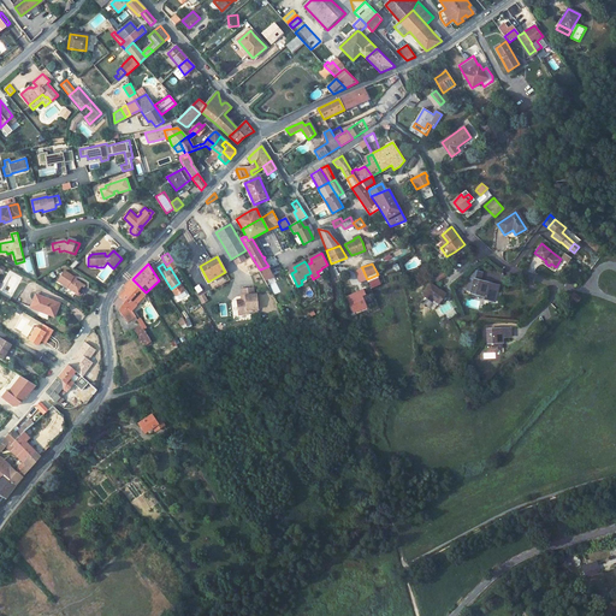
[(268,266),(260,270),(266,279),(274,276),(268,266)]
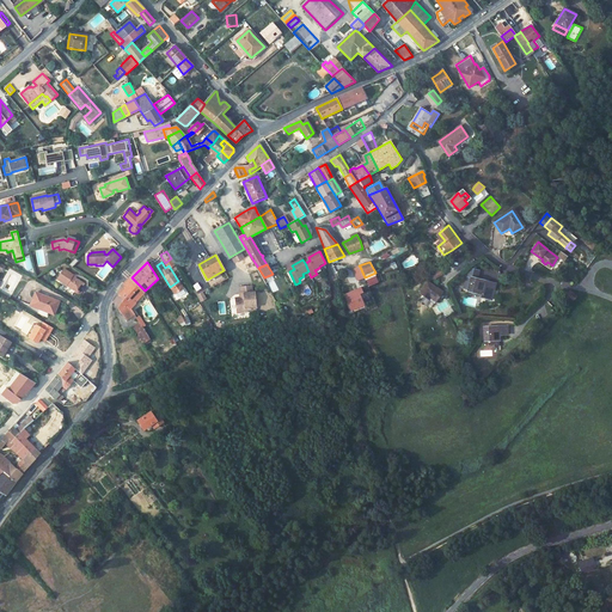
[(349,270),(349,271),(355,286),(366,281),(365,277),(360,267),(349,270)]
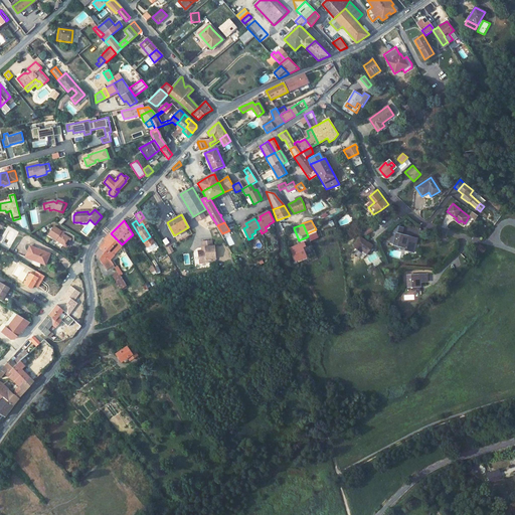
[(366,233),(373,229),(370,224),(364,228),(362,229),(365,234),(366,233)]
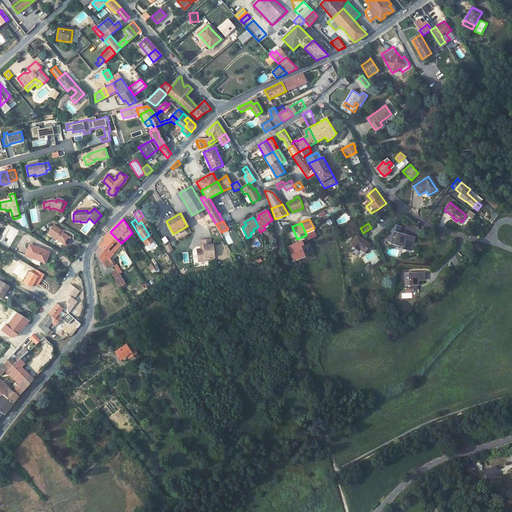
[(62,230),(54,225),(48,235),(66,246),(71,237),(62,231),(62,230)]
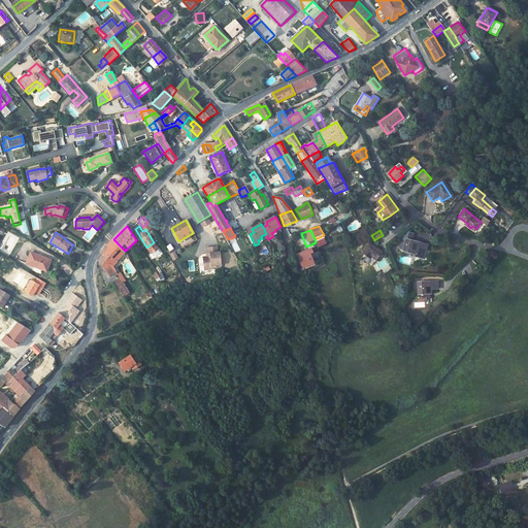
[(404,249),(403,251),(416,254),(416,257),(424,259),(427,244),(410,240),(411,233),(405,232),(403,238),(402,238),(399,248),(404,249)]
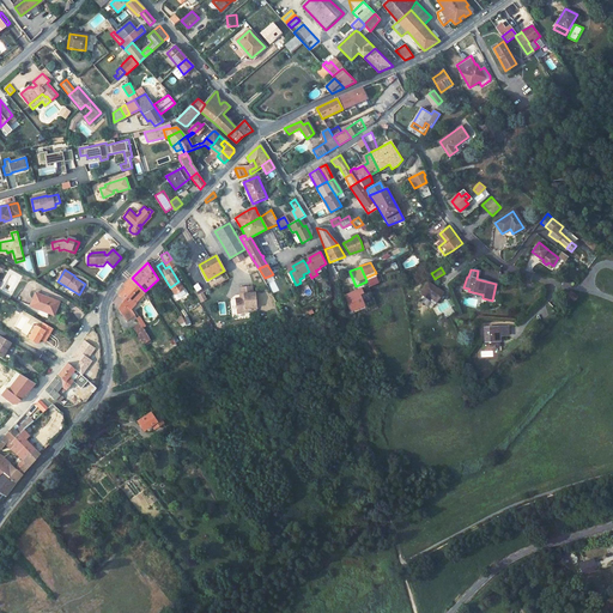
[(127,283),(123,286),(133,297),(129,301),(137,307),(140,302),(138,299),(146,291),(145,291),(132,278),(127,283)]
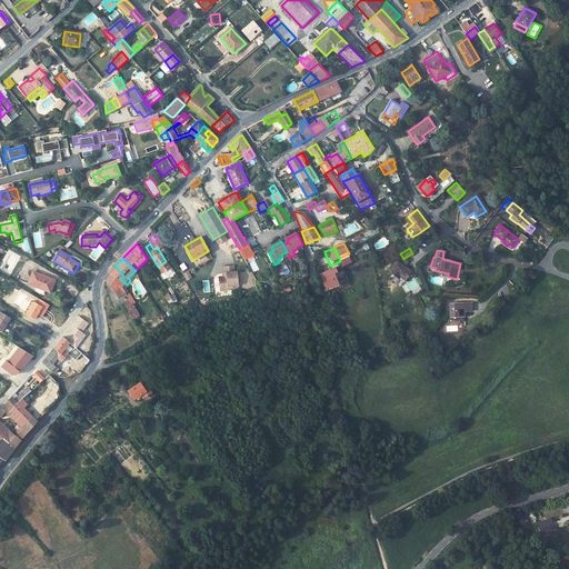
[(401,261),(392,271),(398,278),(401,275),(407,280),(413,273),(401,261)]
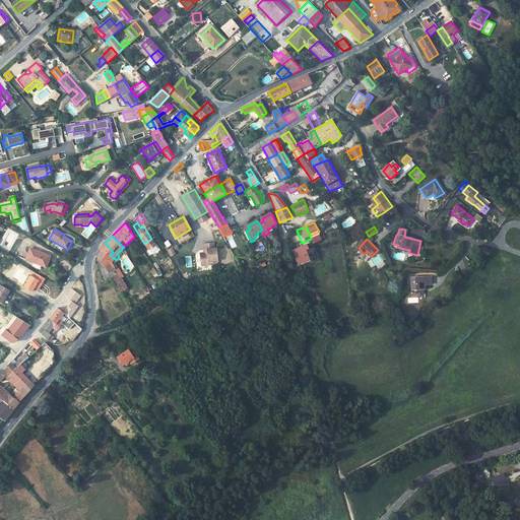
[(214,243),(205,244),(206,252),(201,253),(203,265),(210,264),(210,263),(214,262),(214,260),(218,259),(217,248),(215,248),(214,243)]
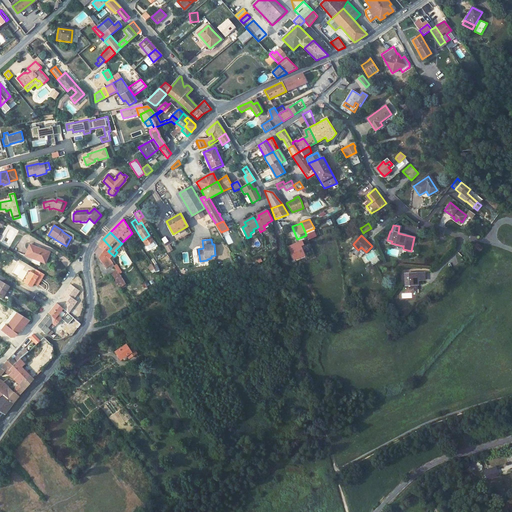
[(154,242),(147,246),(151,252),(158,247),(154,242)]
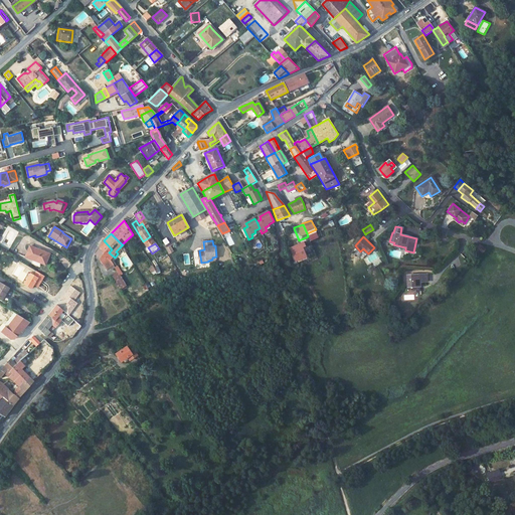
[(480,244),(477,247),(482,252),(485,249),(480,244)]
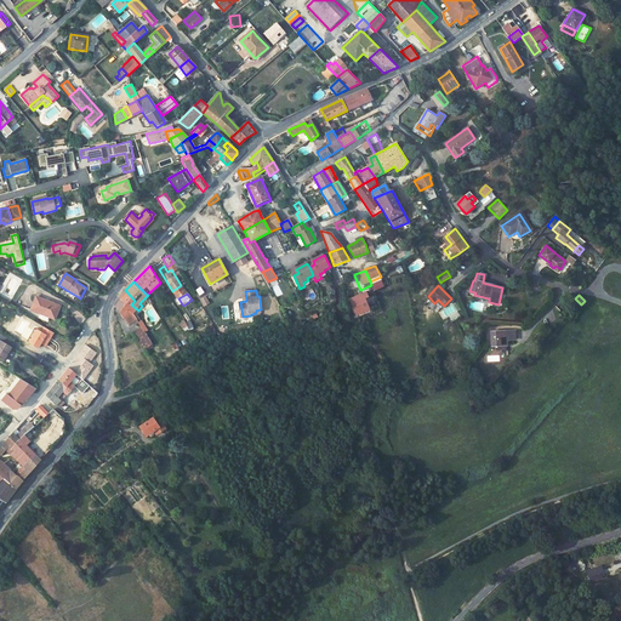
[(204,306),(210,303),(206,296),(200,298),(204,306)]
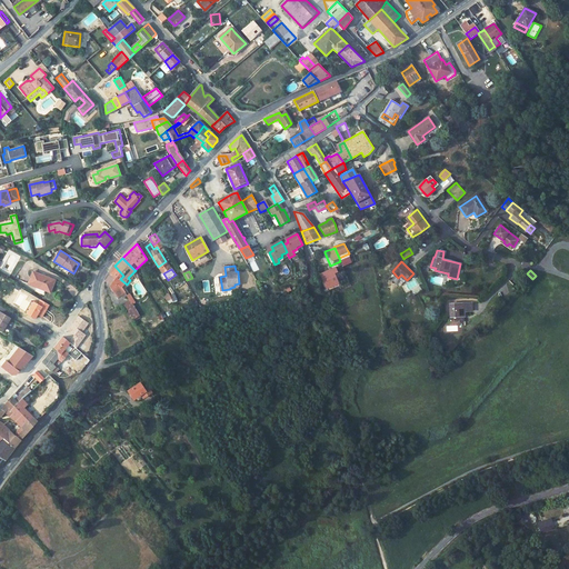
[(33,272),(29,283),(50,292),(55,282),(33,272)]
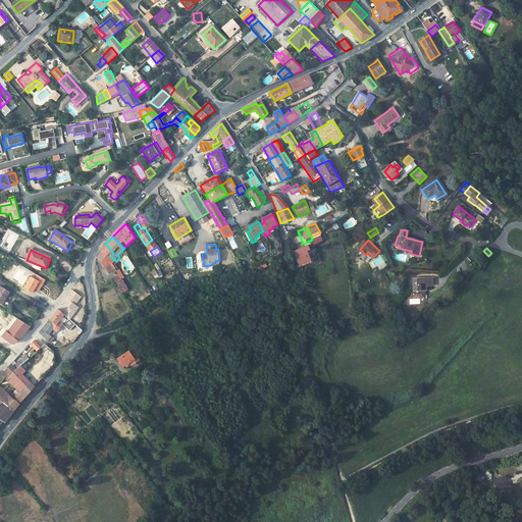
[(100,255),(97,258),(108,273),(114,268),(110,262),(102,252),(100,255)]
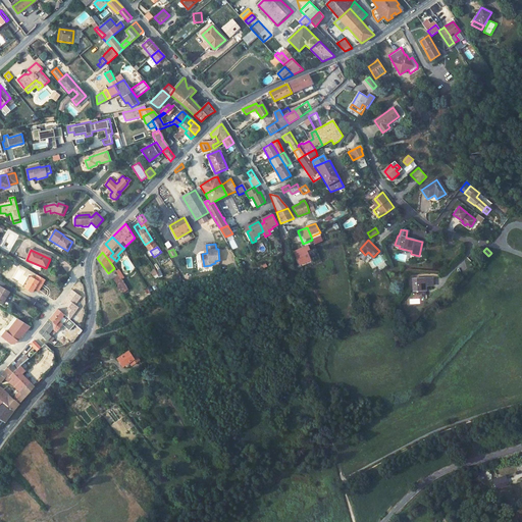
[(432,276),(412,278),(413,290),(421,290),(425,289),(425,284),(433,284),(432,276)]
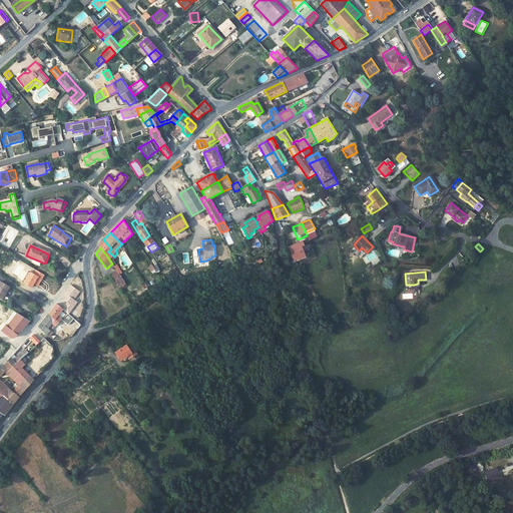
[(119,275),(114,278),(120,287),(125,284),(120,276),(119,275)]
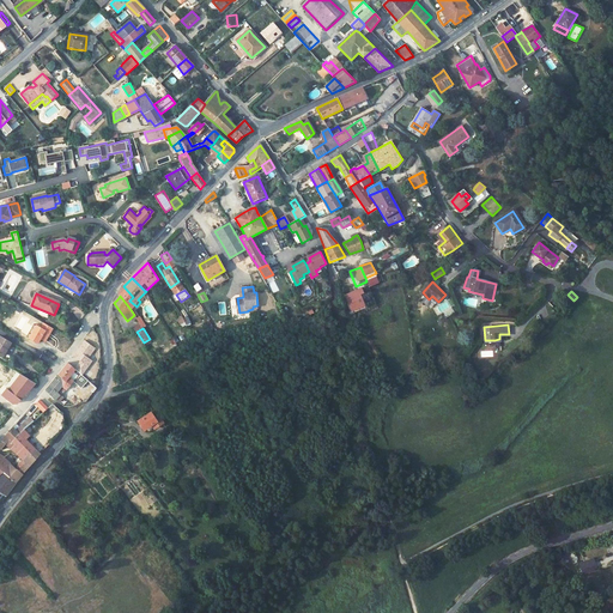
[(11,343),(0,335),(0,354),(2,357),(11,343)]
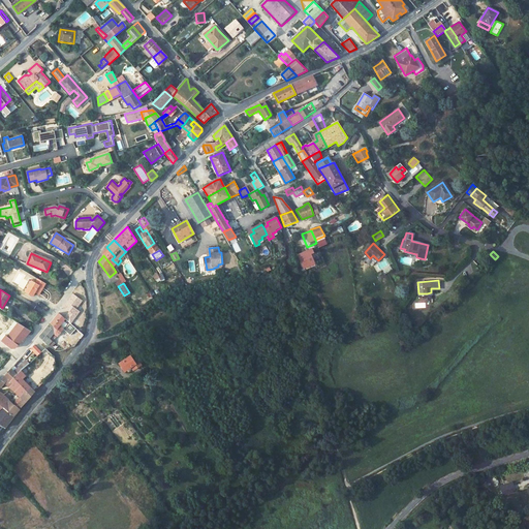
[(59,314),(51,323),(57,330),(65,319),(59,314)]
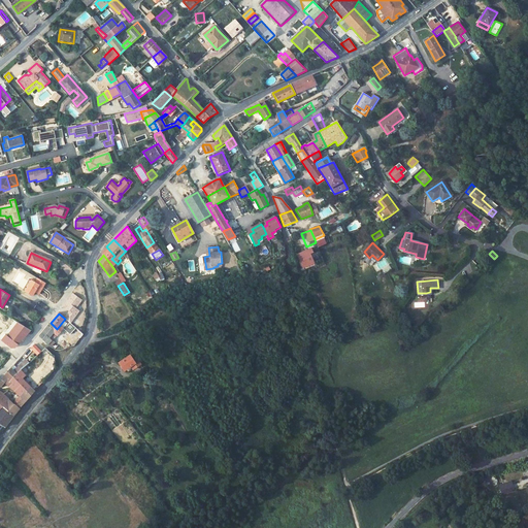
[(51,323),(43,332),(50,337),(57,329),(51,323)]
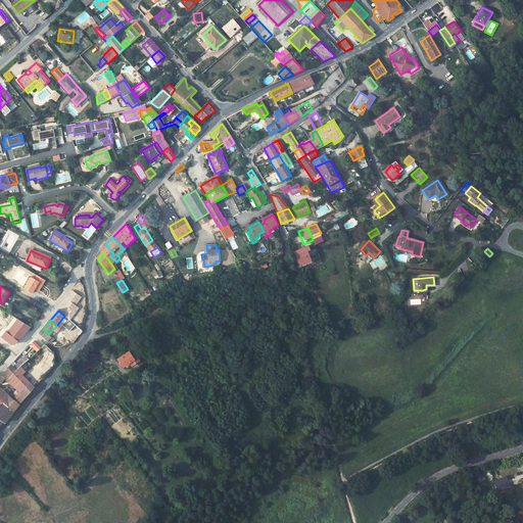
[(43,329),(39,333),(51,344),(55,340),(52,337),(49,334),(43,329)]
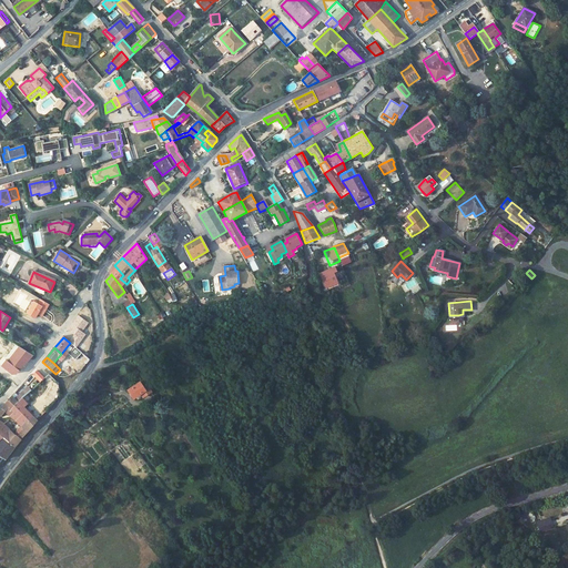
[(43,379),(42,381),(49,387),(56,381),(49,374),(44,377),(43,379)]
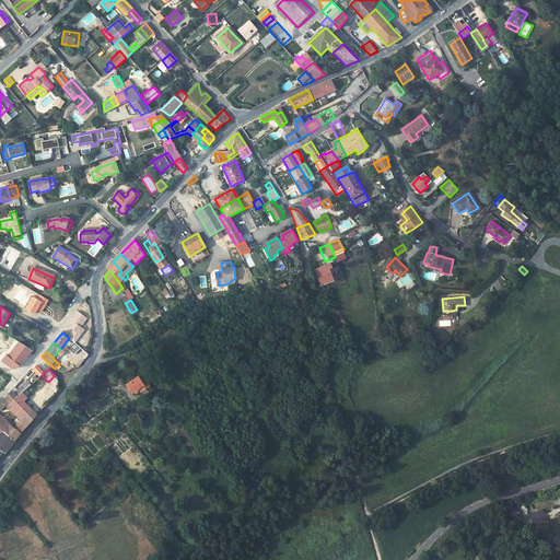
[(143,376),(128,384),(132,392),(139,388),(141,393),(150,387),(143,376)]
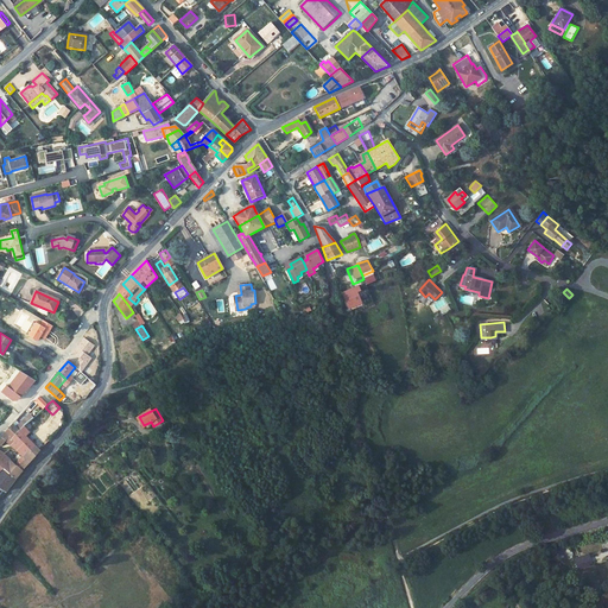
[(30,413),(24,420),(27,424),(30,422),(33,419),(35,418),(30,413)]
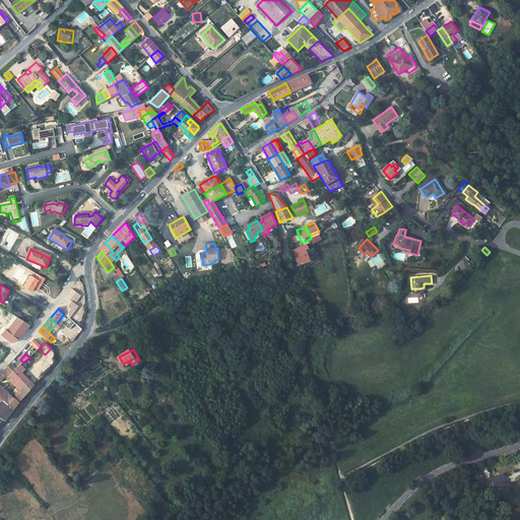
[(1,373),(0,375),(0,381),(1,382),(6,377),(7,378),(6,378),(9,381),(10,380),(13,377),(10,376),(17,369),(21,365),(23,363),(20,360),(14,366),(11,363),(1,373)]
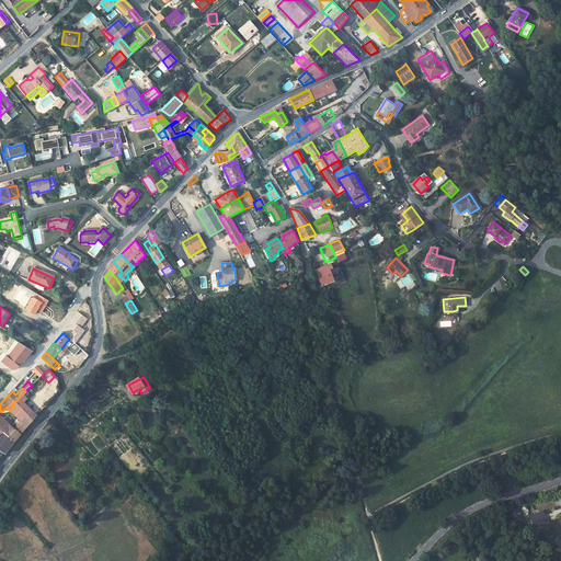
[(19,398),(11,405),(14,407),(18,411),(15,414),(23,421),(32,410),(23,402),(19,398)]
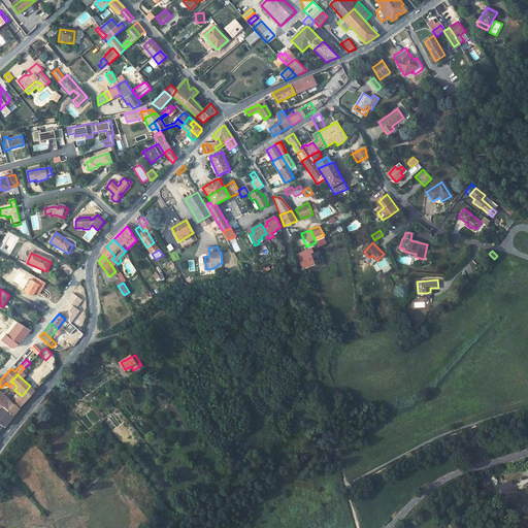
[(30,386),(22,396),(23,397),(19,402),(20,403),(23,406),(35,391),(30,386)]
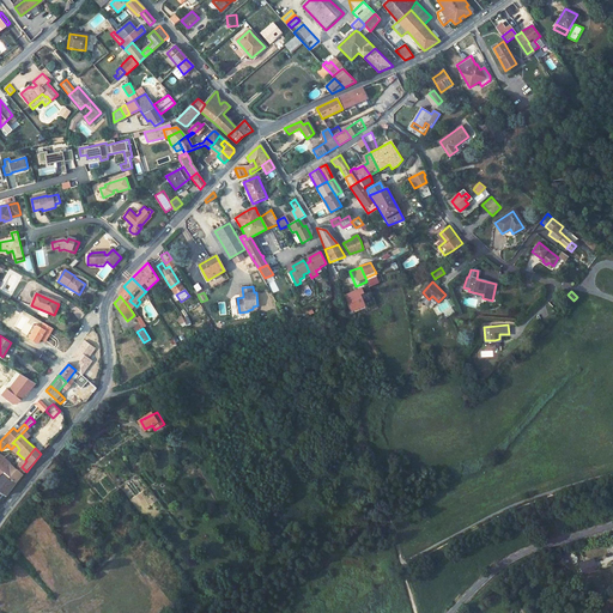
[(0,454),(0,468),(4,471),(4,472),(11,463),(4,456),(0,454)]
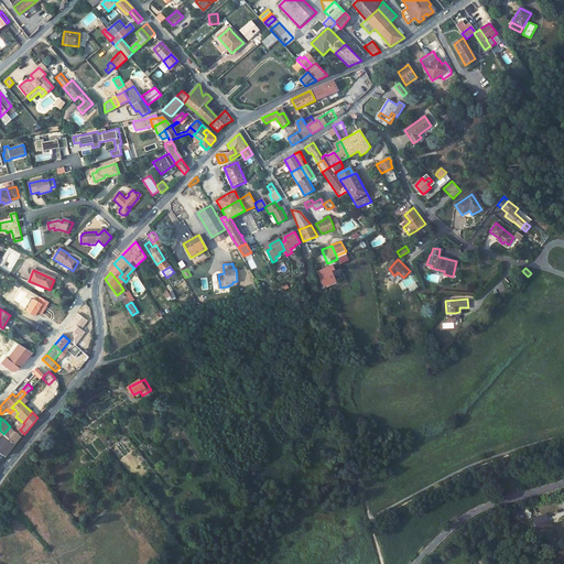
[(10,426),(3,434),(9,438),(15,432),(10,426)]
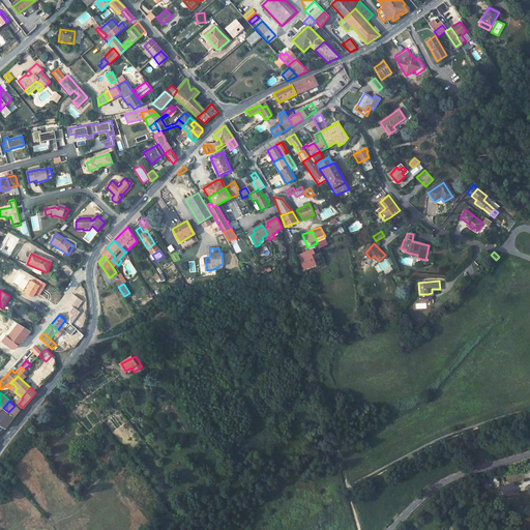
[(15,406),(8,412),(15,417),(20,411),(18,408),(15,406)]
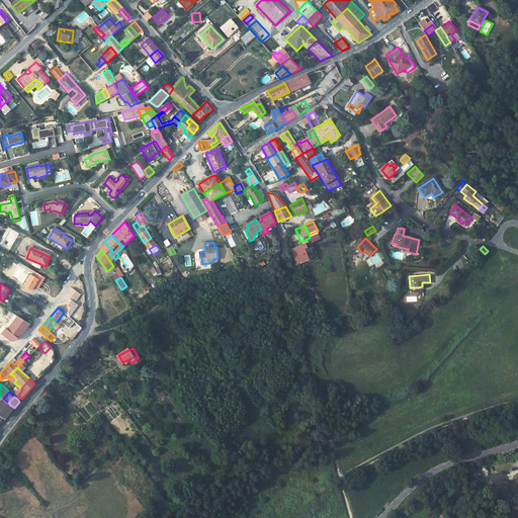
[(0,401),(0,416),(4,420),(14,408),(8,403),(3,399),(3,398),(0,401)]
